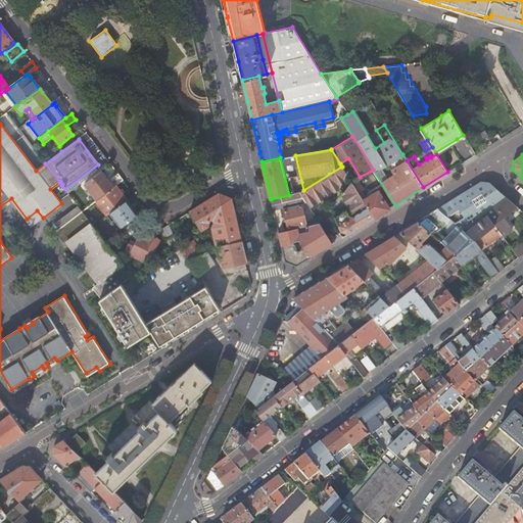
[(84,186),(96,202),(100,199),(113,189),(116,187),(124,182),(119,175),(108,183),(105,179),(101,173),(84,186)]
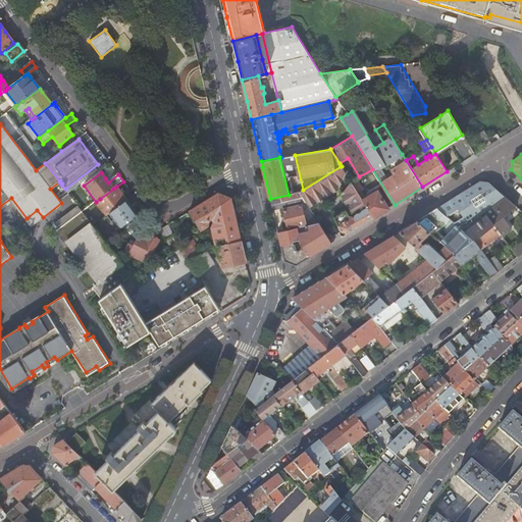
[(437,208),(473,241),(492,225),(482,212),(492,206),(505,197),(488,183),(479,181),(437,208)]
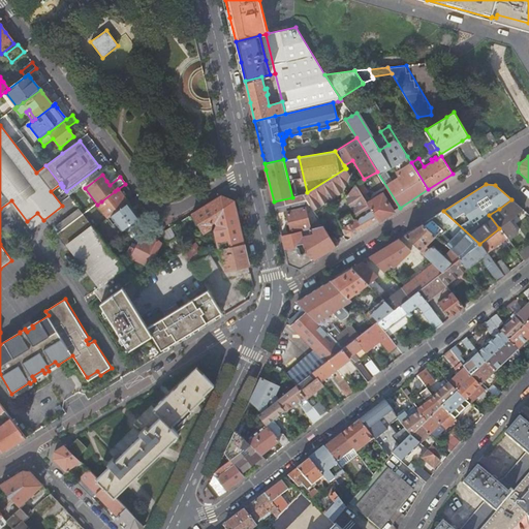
[(363,195),(355,185),(345,197),(354,213),(351,214),(350,212),(338,220),(345,235),(352,237),(378,221),(363,195)]
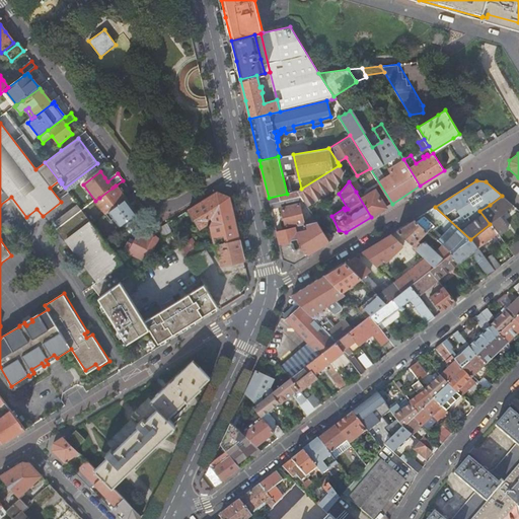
[(99,198),(109,211),(126,199),(121,192),(116,186),(113,188),(99,198)]
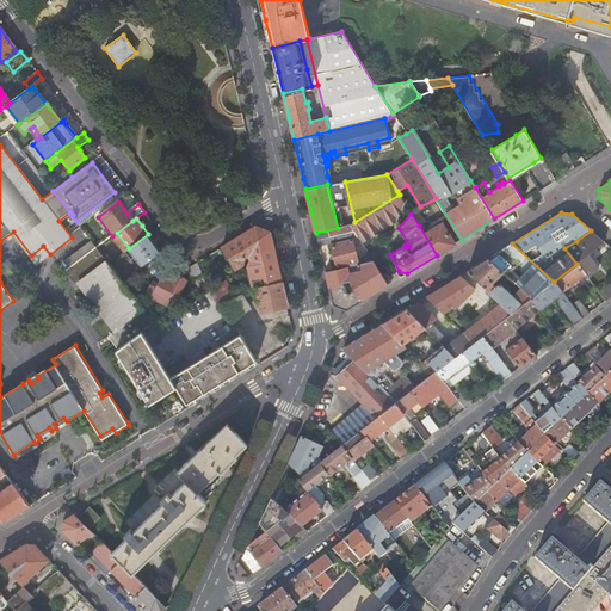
[(437,255),(455,244),(443,224),(429,232),(424,223),(419,226),(437,255)]
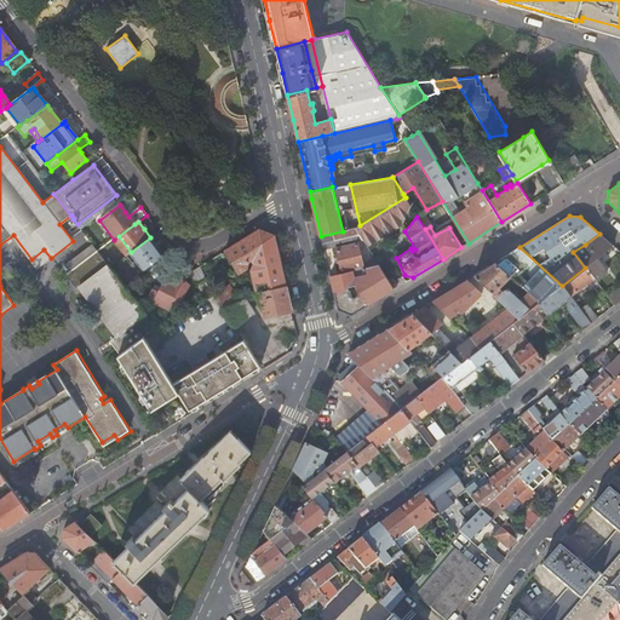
[(356,228),(343,231),(321,236),(323,251),(337,247),(339,258),(343,273),(363,268),(357,242),(363,241),(356,228)]
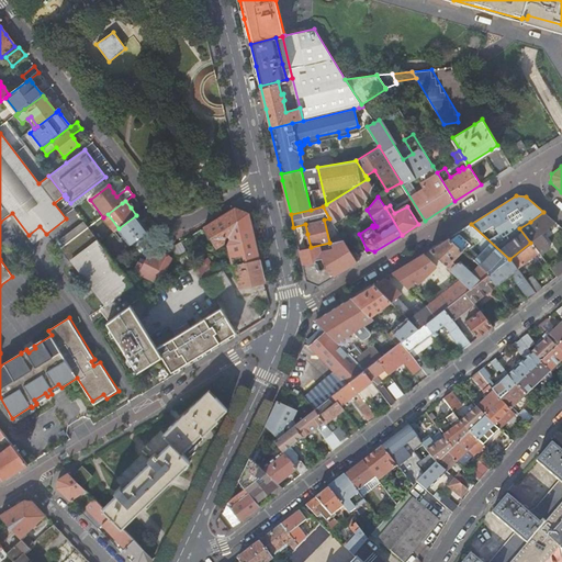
[(235,210),(203,229),(215,249),(224,244),(225,238),(228,236),(231,240),(228,247),(232,260),(224,262),(227,268),(235,266),(259,260),(254,237),(248,215),(235,210)]
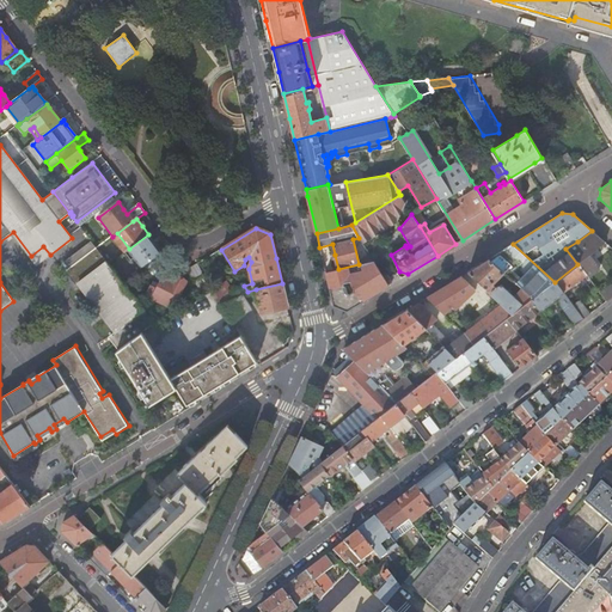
[(565,249),(577,264),(586,275),(588,277),(600,269),(592,257),(593,254),(592,252),(605,243),(592,231),(577,242),(565,249)]
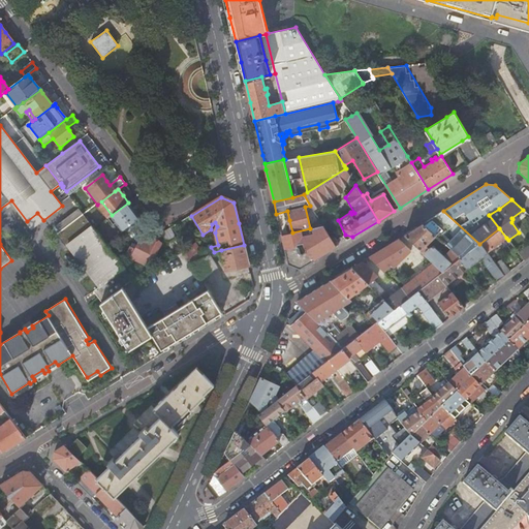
[(101,201),(97,205),(107,218),(112,215),(101,201)]
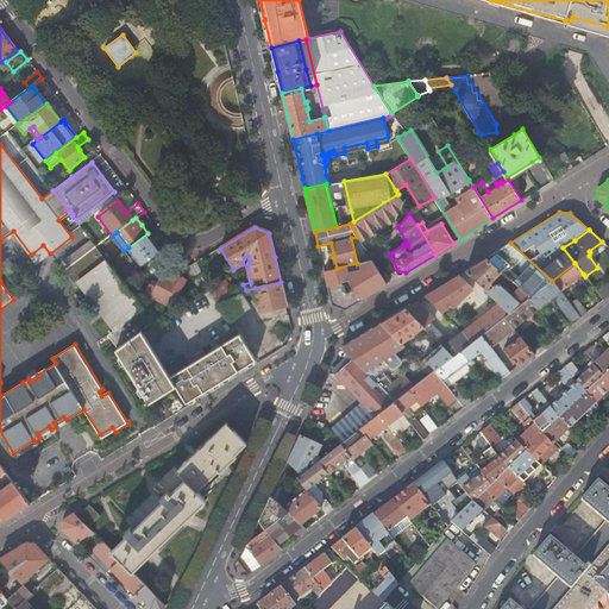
[(129,248),(124,251),(136,267),(137,269),(161,251),(154,242),(148,233),(129,248)]
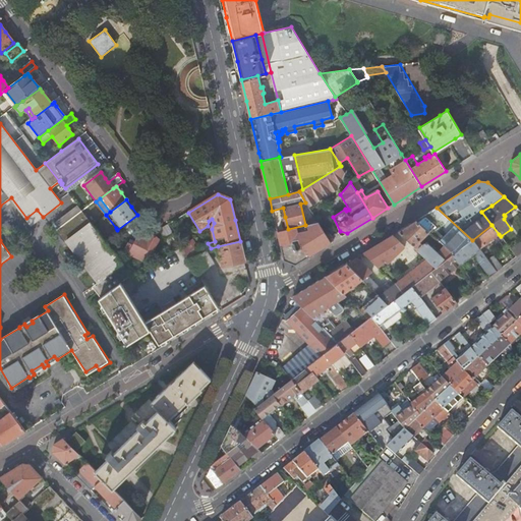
[(446,247),(454,254),(472,240),(437,208),(430,212),(416,221),(428,233),(429,233),(430,233),(445,245),(446,247)]
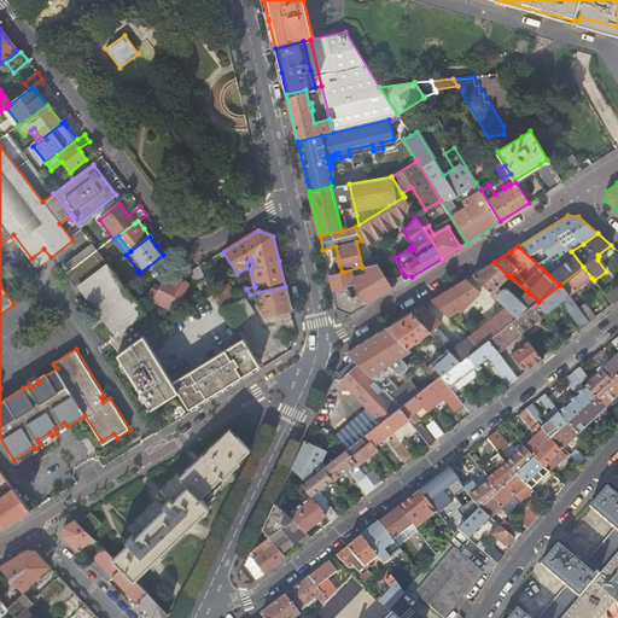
[(156,327),(97,250),(65,274),(70,281),(74,279),(116,336),(109,340),(120,354),(144,336),(156,327)]
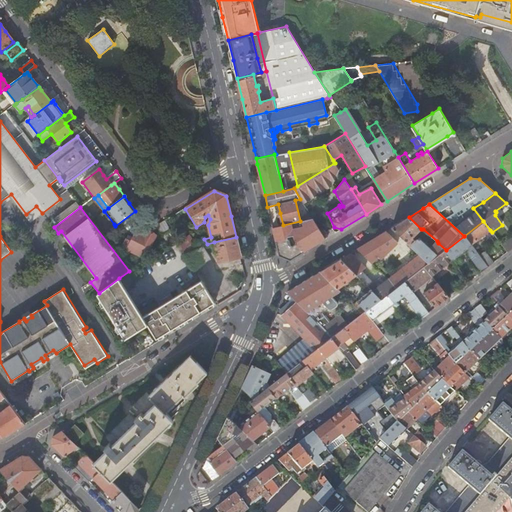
[(109,227),(114,234),(139,215),(135,211),(115,226),(114,224),(109,227)]
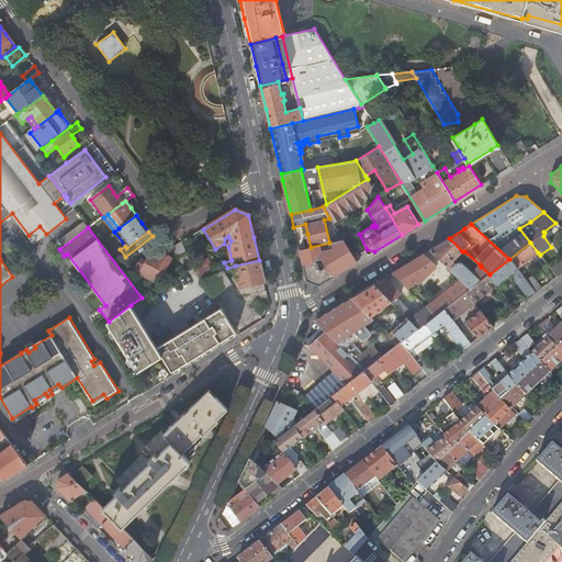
[(460,280),(470,289),(487,276),(490,274),(481,267),(480,265),(472,272),(460,261),(459,262),(454,259),(462,251),(449,238),(430,250),(448,266),(447,267),(460,280)]
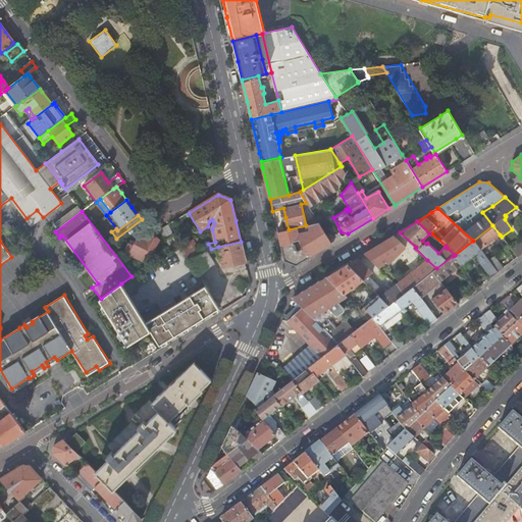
[(318,222),(306,225),(289,229),(277,231),(278,236),(282,250),(284,261),(297,265),(320,251),(331,244),(331,243),(325,233),(318,222)]
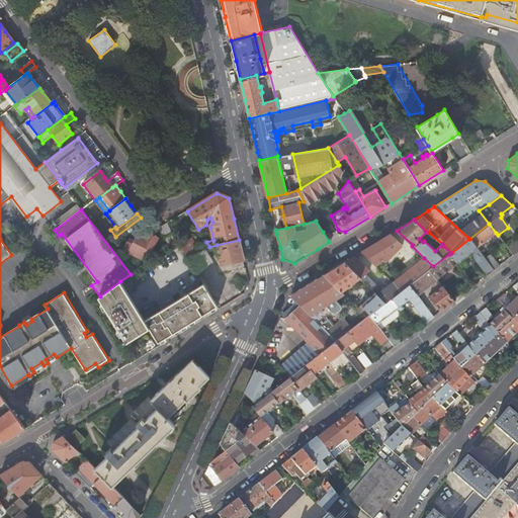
[(159,229),(172,251),(180,246),(167,224),(160,229),(159,229)]
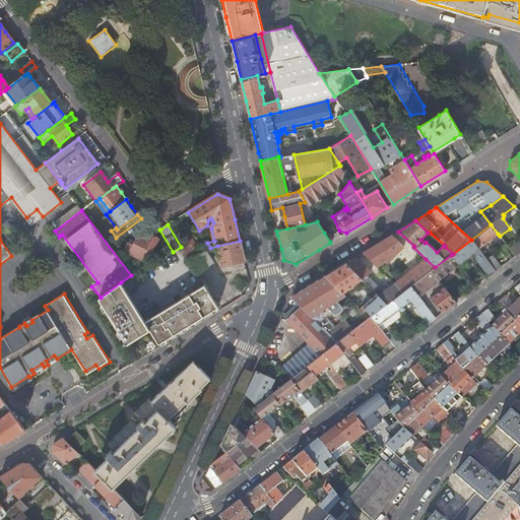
[(491,224),(471,240),(480,252),(482,250),(480,248),(489,241),(498,234),(491,224)]
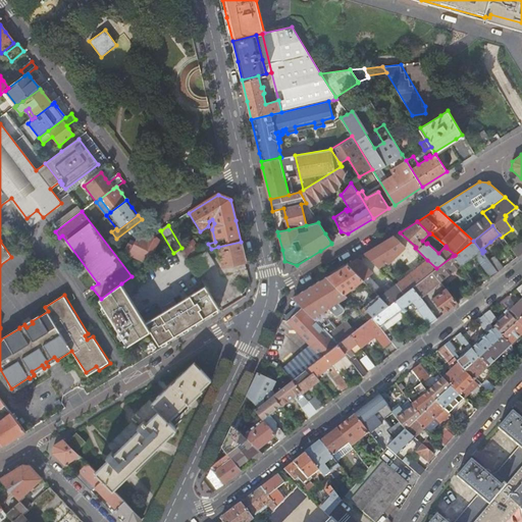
[(107,235),(112,241),(116,239),(111,231),(107,235)]
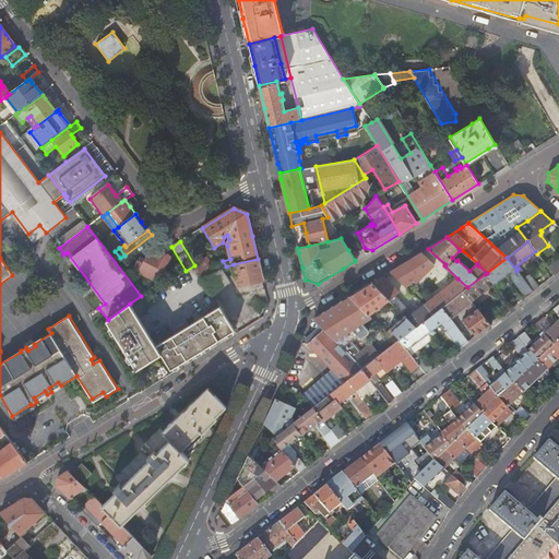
[(170,257),(159,252),(158,256),(149,251),(143,263),(139,261),(133,270),(158,282),(170,257)]
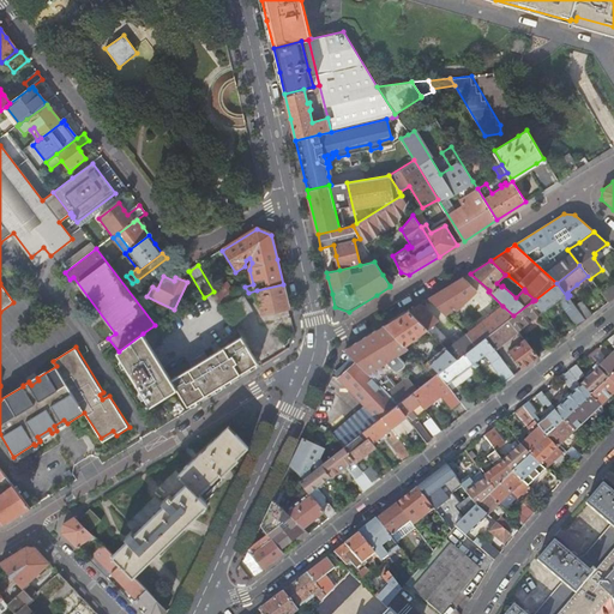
[(463,277),(429,299),(446,315),(455,308),(457,312),(476,292),(463,277)]
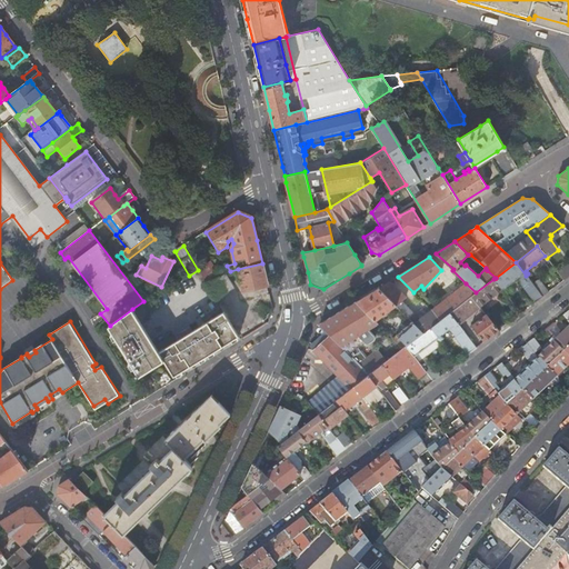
[(568,261),(557,271),(563,281),(568,276),(568,261)]
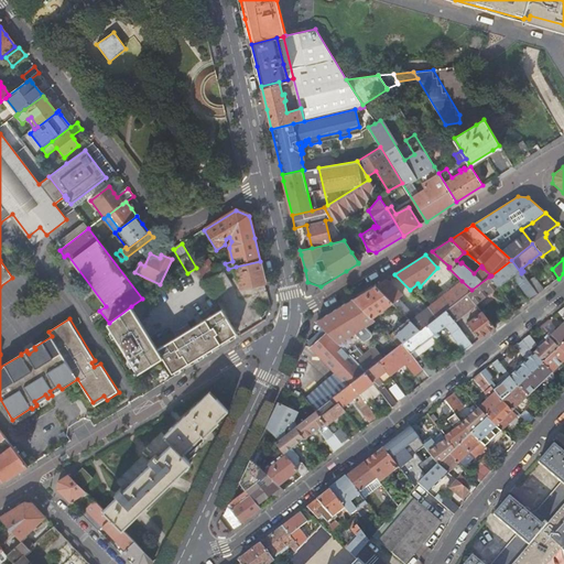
[(489,277),(497,288),(512,275),(530,301),(534,297),(538,294),(528,281),(521,273),(511,260),(491,275),(489,277)]
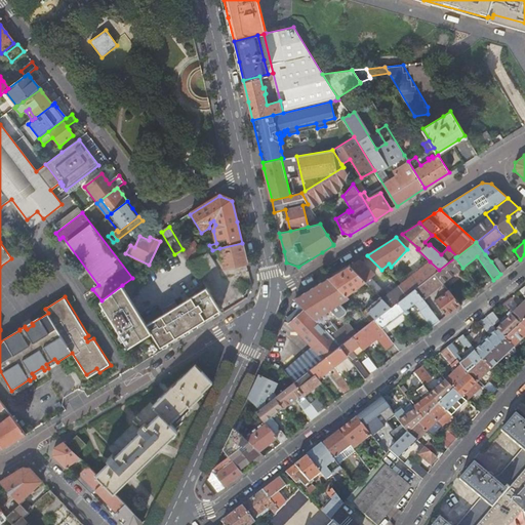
[(439,270),(434,274),(442,284),(452,276),(462,268),(455,257),(439,270)]
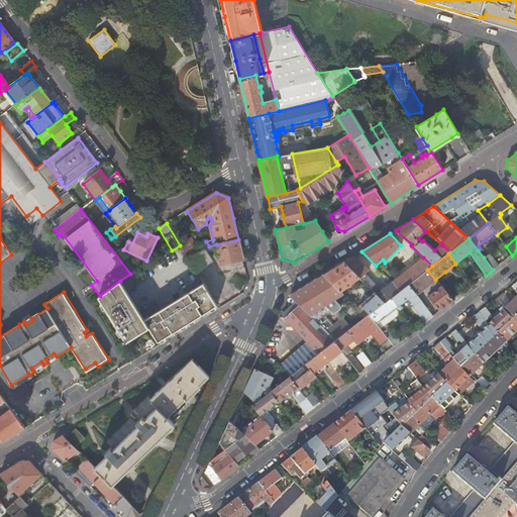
[(484,257),(493,270),(499,266),(489,253),(484,257)]
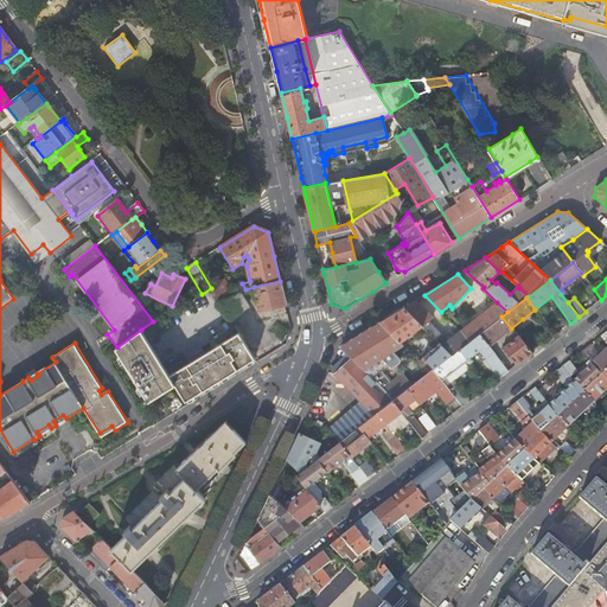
[(441,346),(451,357),(459,350),(470,342),(460,332),(448,342),(429,321),(432,319),(415,301),(404,307),(422,326),(423,327),(439,344),(441,346)]
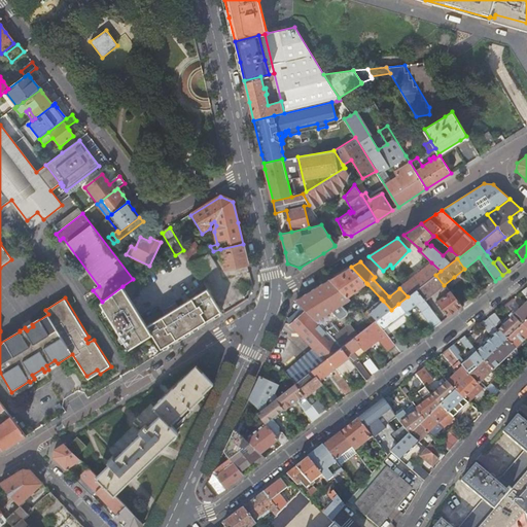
[(399,288),(408,296),(416,290),(435,275),(441,271),(431,262),(399,288)]
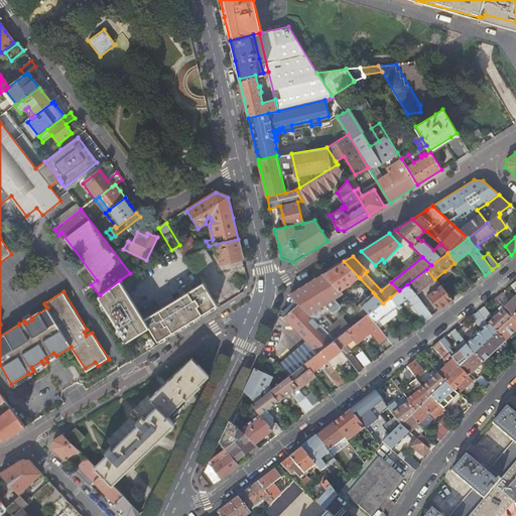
[(344,261),(324,274),(341,291),(359,277),(344,261)]
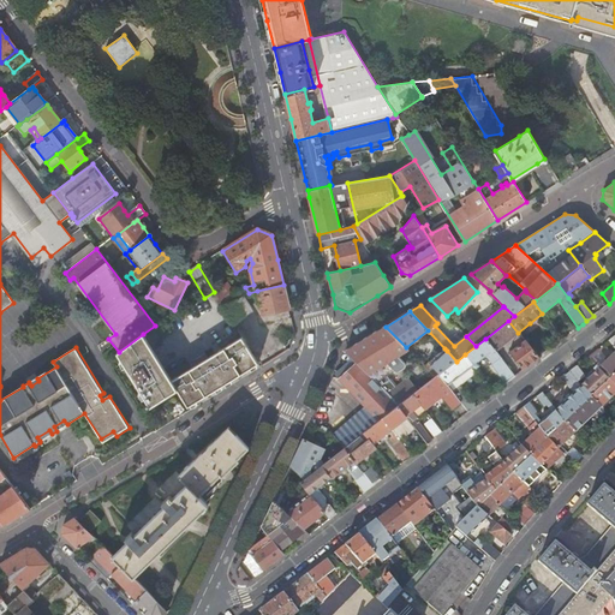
[(457,321),(454,323),(461,332),(465,328),(457,321)]
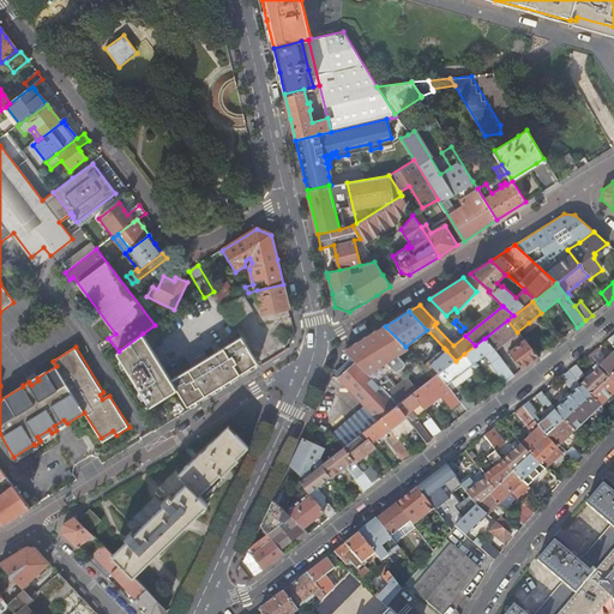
[(507,320),(485,338),(494,350),(515,333),(517,332),(507,320)]
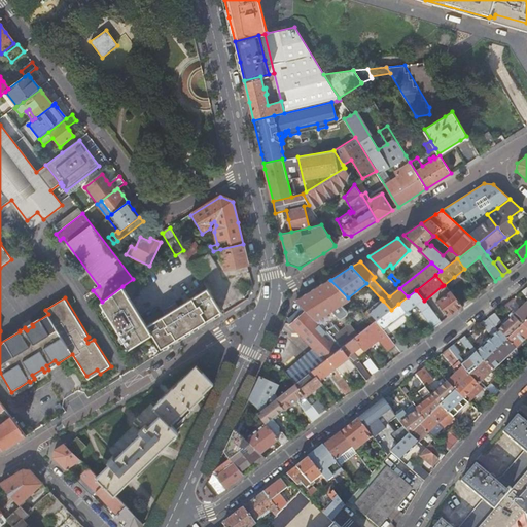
[(306,311),(323,327),(338,318),(341,320),(347,316),(347,315),(348,314),(347,312),(342,306),(350,301),(348,297),(330,280),(296,301),(303,308),(306,311)]
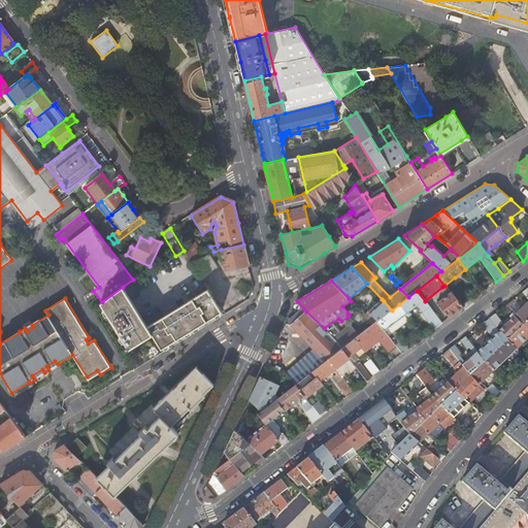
[(123,287),(102,302),(101,303),(128,347),(126,348),(127,351),(153,335),(162,350),(164,349),(169,345),(178,339),(162,318),(147,327),(123,287)]
